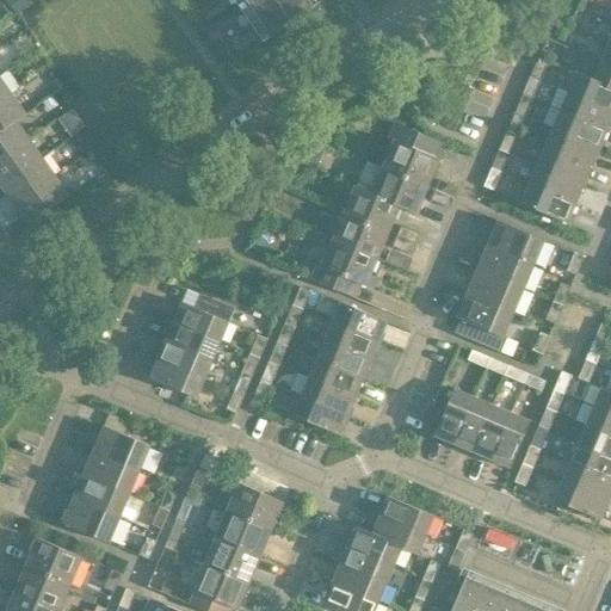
[(245,0),(271,37),(300,17),(307,28),(326,13),(319,2),(312,7),(307,0),(245,0)]
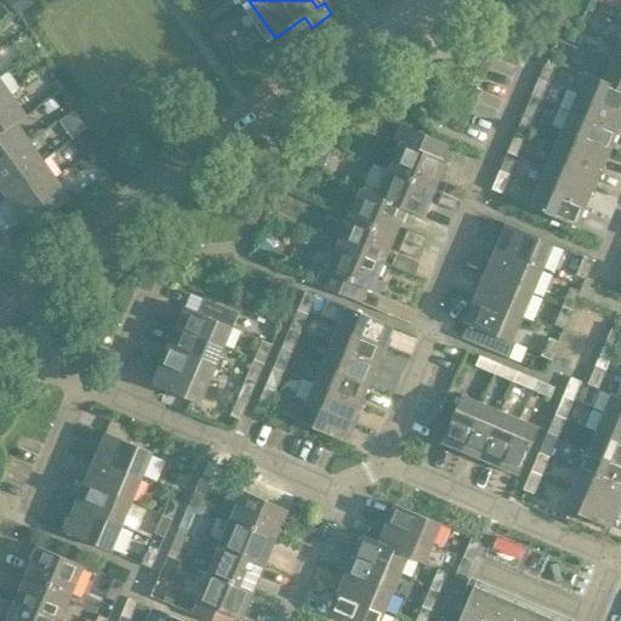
[(20,3),(13,6),(18,13),(24,10),(20,3)]
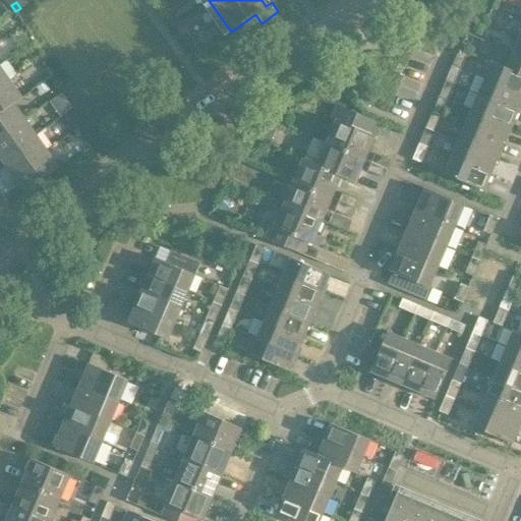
[(520,38),(518,38),(512,53),(520,56),(520,38)]
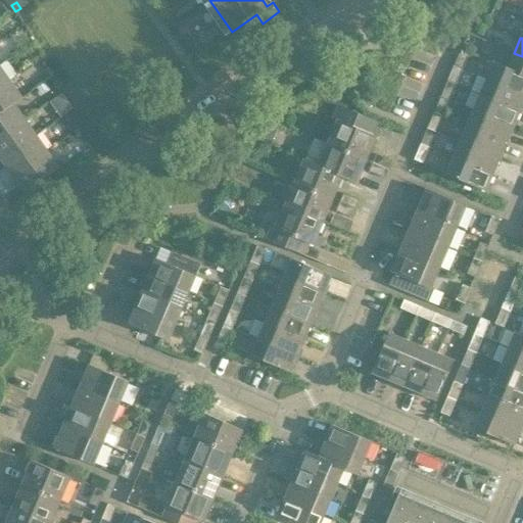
[(461,49),(454,65),(463,68),(469,53),(461,49)]
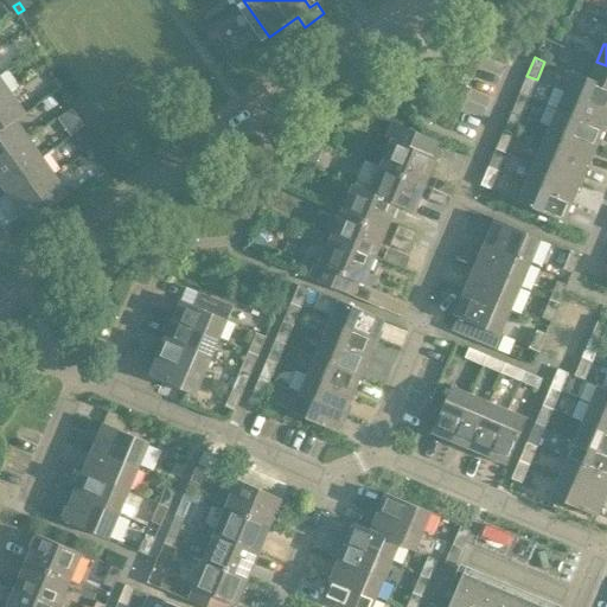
[(606,65),(596,62),(589,78),(588,80),(606,88),(606,65)]
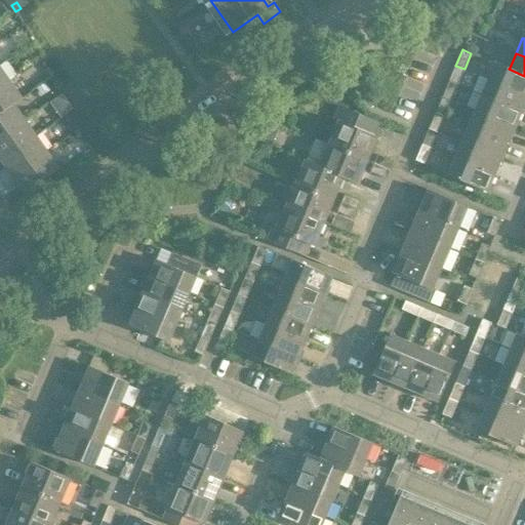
[(524,76),(509,69),(510,68),(495,63),(488,79),(524,94),(524,76)]
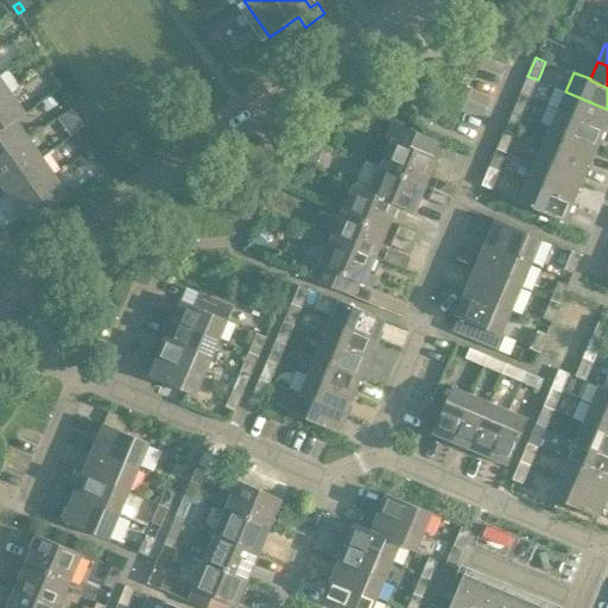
[(530,99),(538,80),(527,76),(520,94),(530,99)]
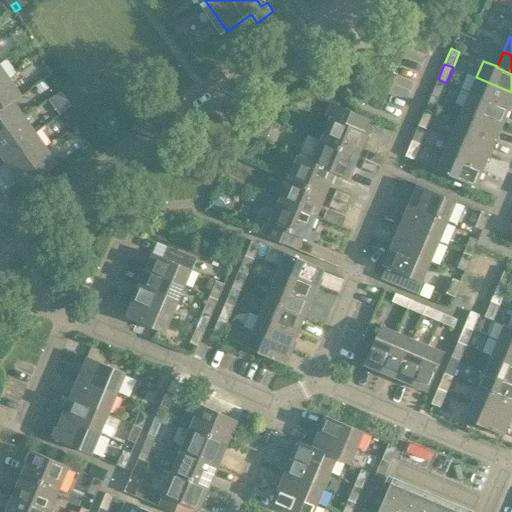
[(0,86),(10,80),(0,65),(0,86)]
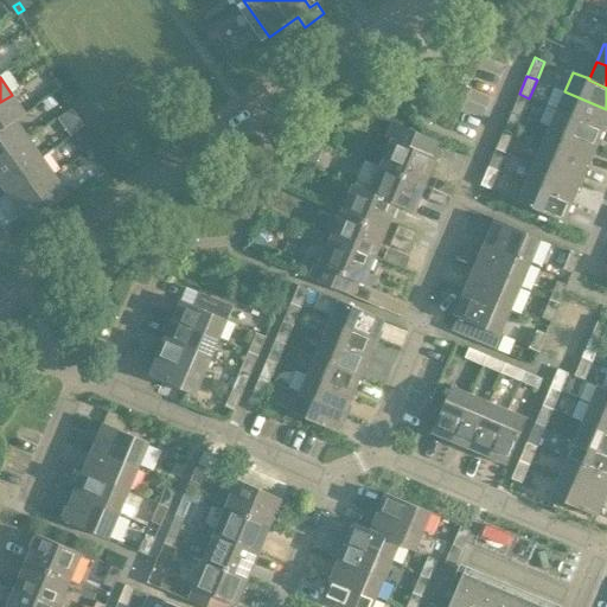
[(606,117),(606,109),(564,91),(556,109),(602,129),(606,117)]
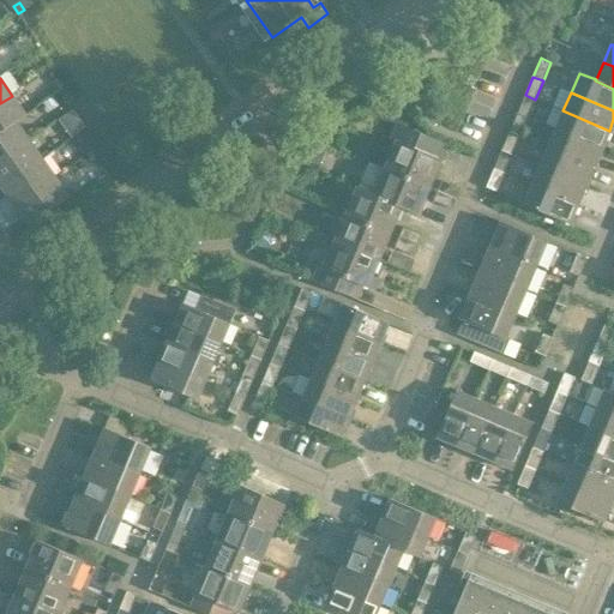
[(528,118),(535,100),(525,95),(517,114),(528,118)]
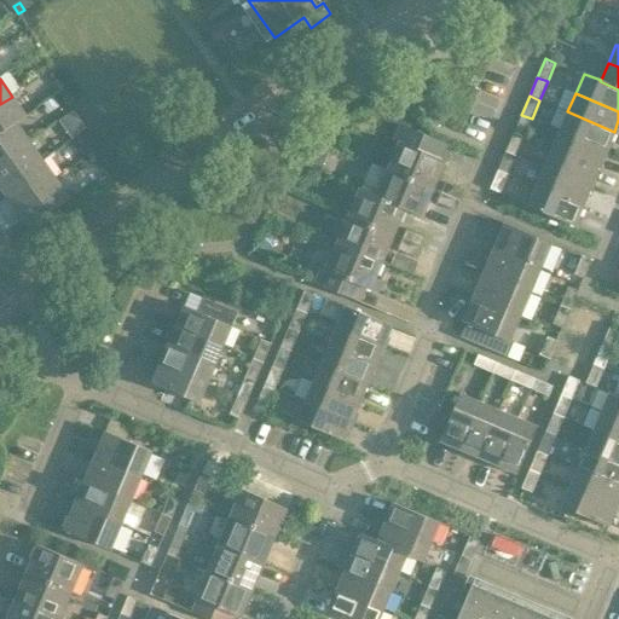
[(0,132),(16,122),(17,123),(25,116),(12,97),(0,104),(0,132)]
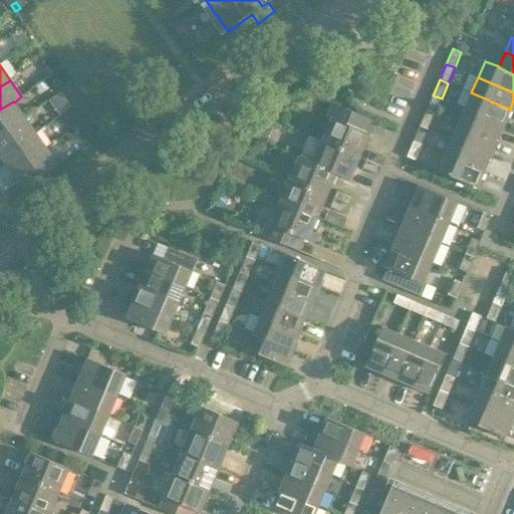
[(43,81),(35,87),(40,94),(48,88),(49,88),(44,81),(43,81)]
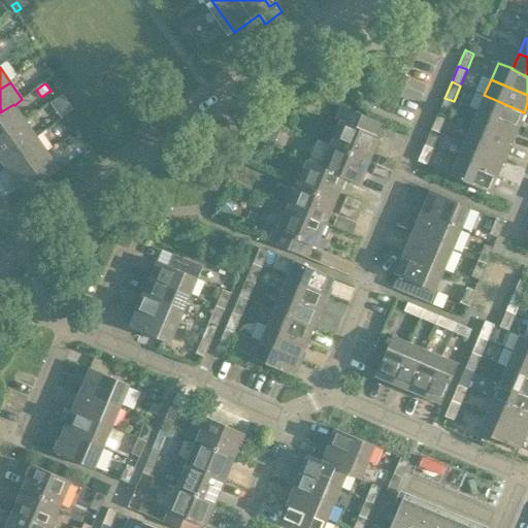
[(524,112),(484,95),(477,111),(517,128),(524,112)]
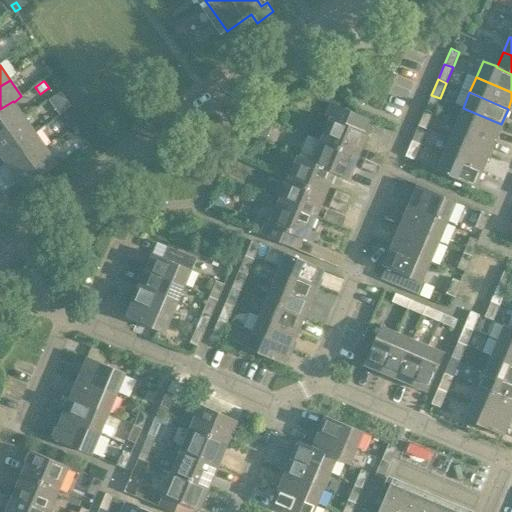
[(433,114),(440,98),(431,95),(425,110),(433,114)]
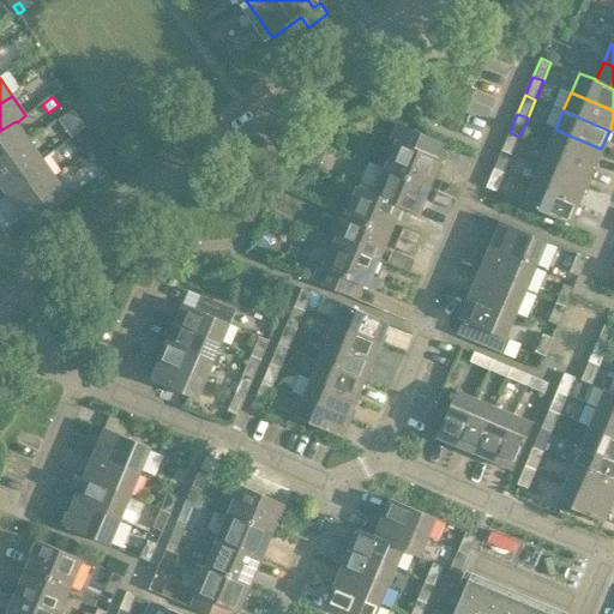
[(0,160),(29,139),(17,122),(16,121),(0,131),(0,160)]
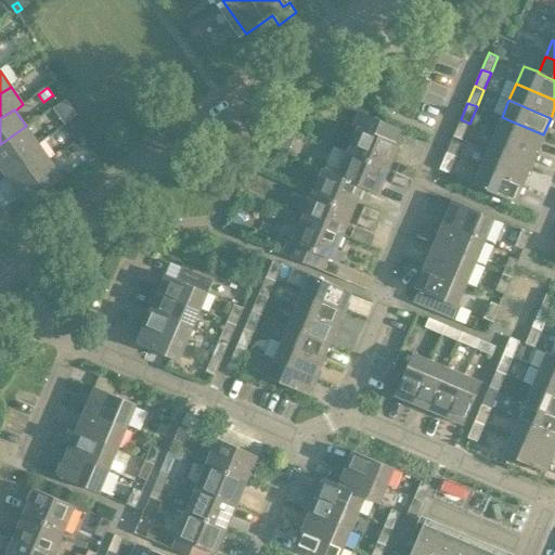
[(357,129),(347,153),(388,170),(398,145),(395,143),(400,130),(359,113),(352,127),(357,129)]
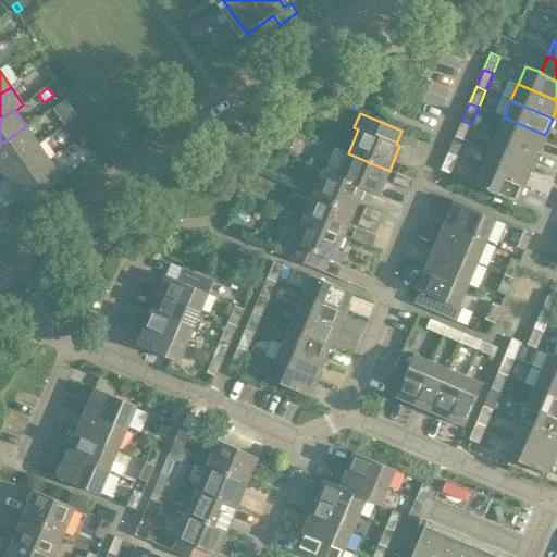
[(545,135),(504,118),(496,134),(539,152),(545,135)]
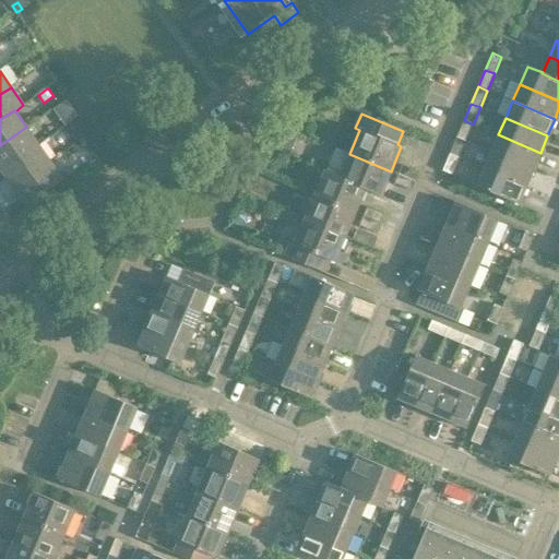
[(465,141),(473,125),(464,120),(456,138),(465,141)]
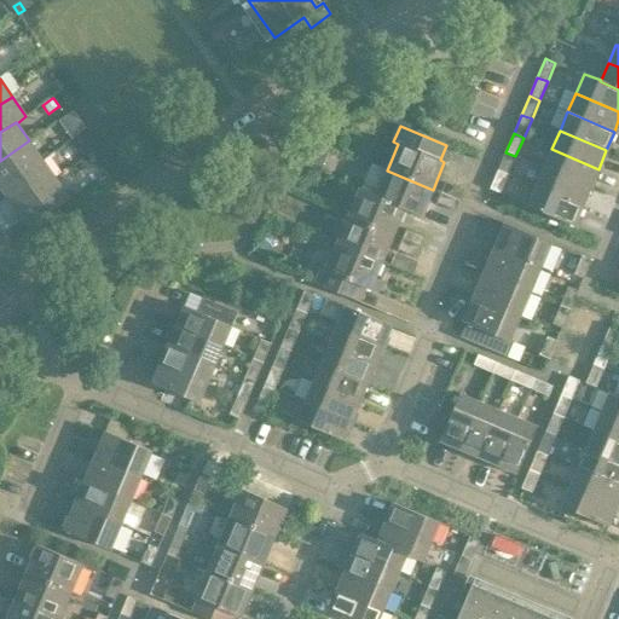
[(0,187),(0,189),(42,160),(29,140),(0,161),(0,187)]
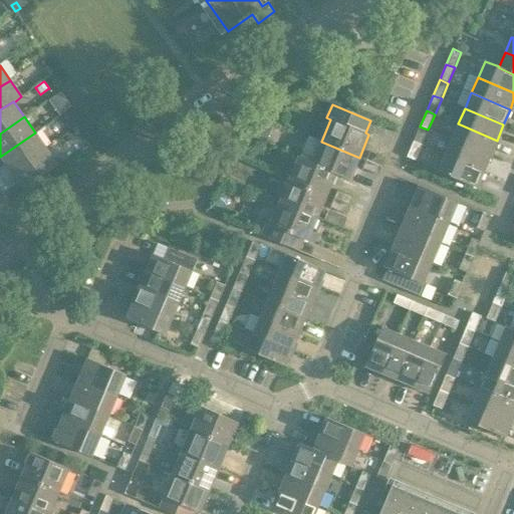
[(497,141),(458,123),(452,140),(490,156),(497,141)]
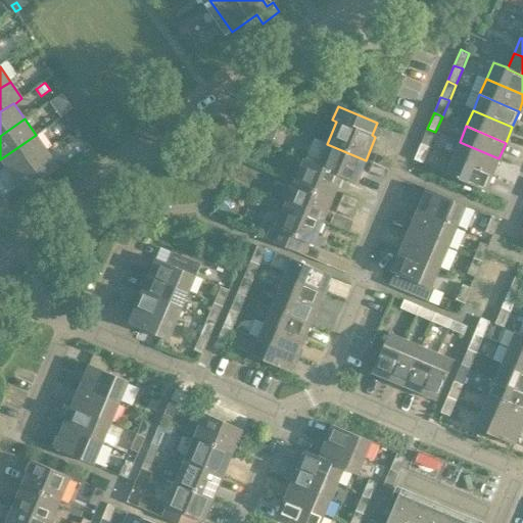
[(427,129),(421,144),(429,148),(435,132),(427,129)]
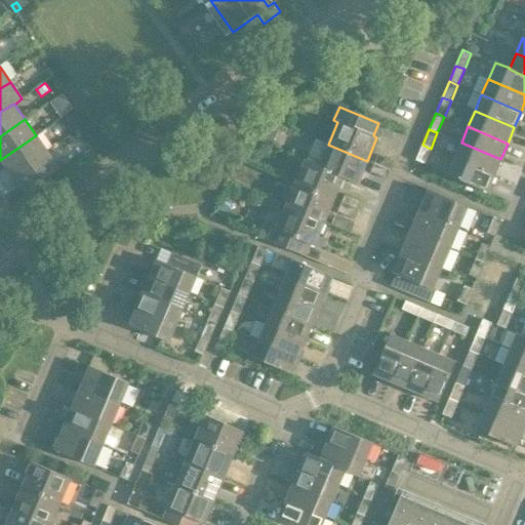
[(259,132),(253,136),(272,145),(274,138),(259,132)]
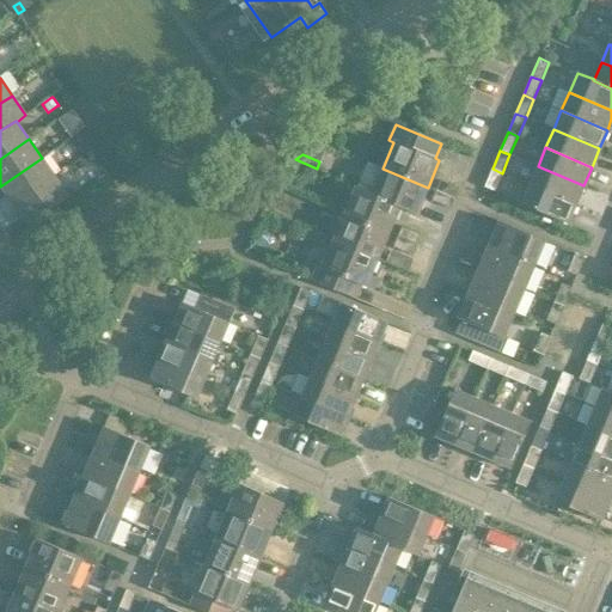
[(0,215),(55,177),(42,158),(0,187),(6,195),(0,200),(0,215)]
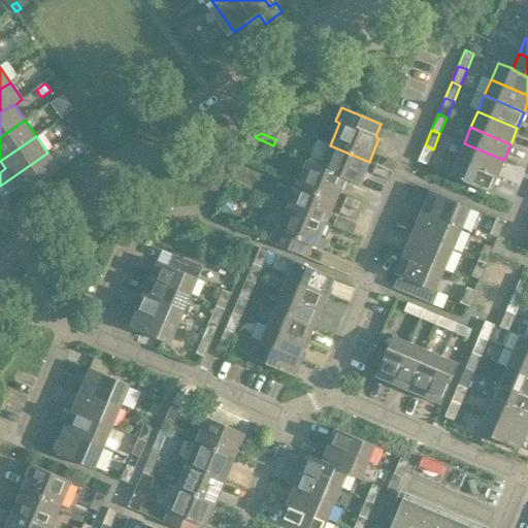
[(464,143),(457,159),(497,176),(503,160),(464,143)]
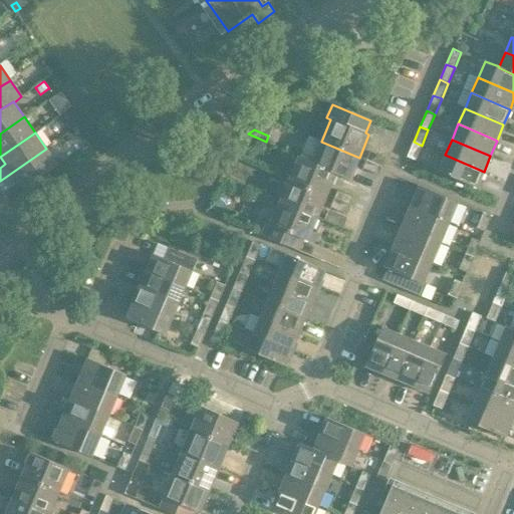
[(349,181),(359,158),(321,142),(312,163),(312,164),(335,174),(335,175),(349,181)]
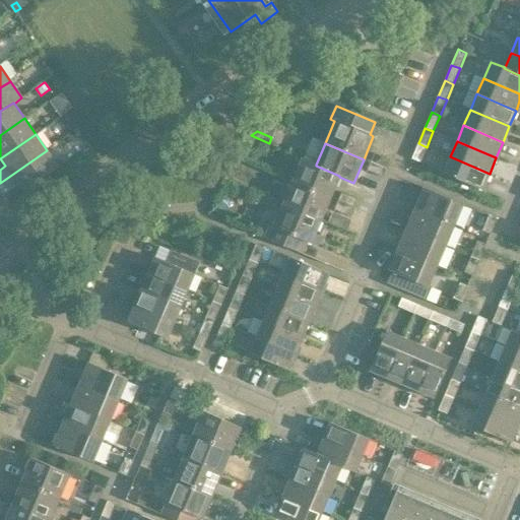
[(419,163),(427,147),(418,143),(411,158),(419,163)]
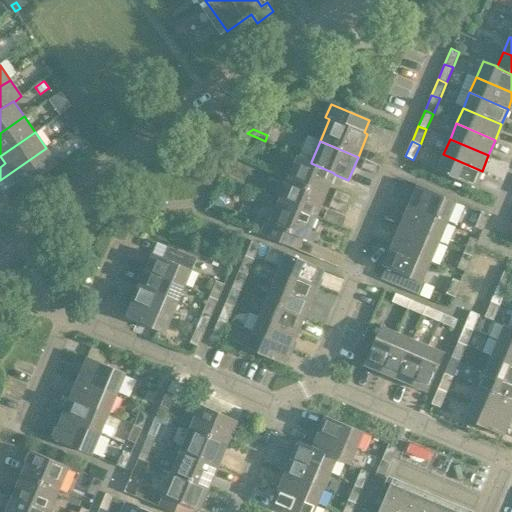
[(46,148),(0,180),(0,186),(3,191),(18,181),(23,189),(58,164),(46,148)]
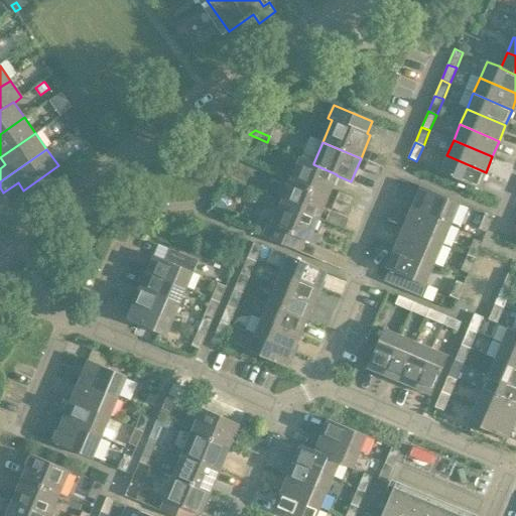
[(371,152),(367,161),(383,167),(386,159),(371,152)]
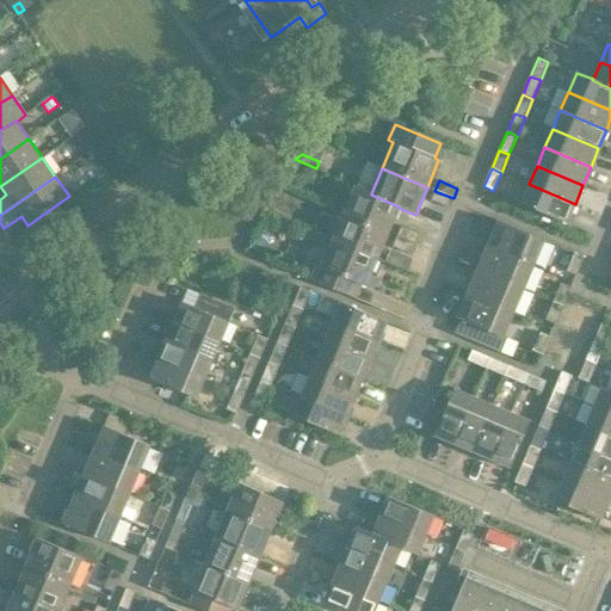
[(575,204),(529,184),(520,204),(567,223),(575,204)]
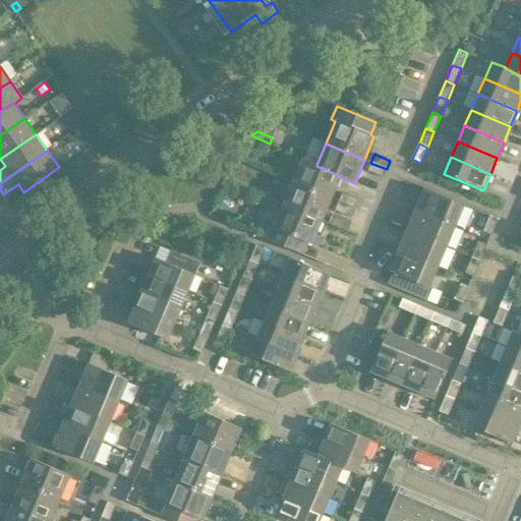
[(316,166),(316,165),(302,159),(292,182),(331,198),(340,177),(340,176),(316,166)]
